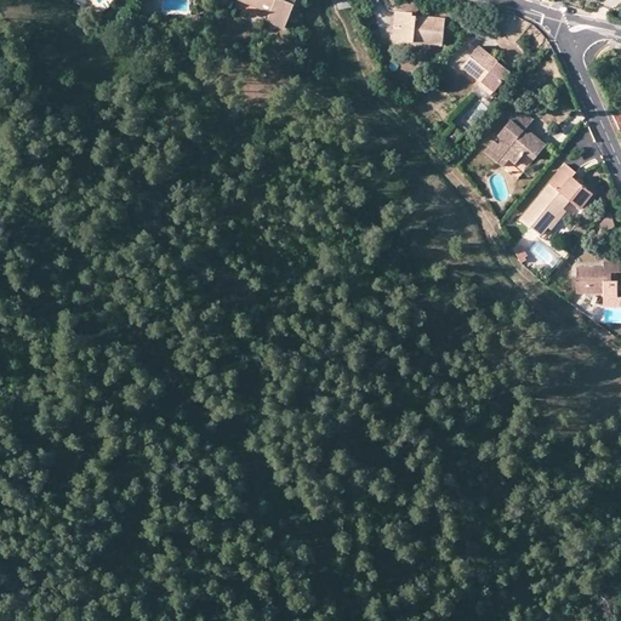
[(153,0),(142,0),(142,12),(153,11),(153,0)]
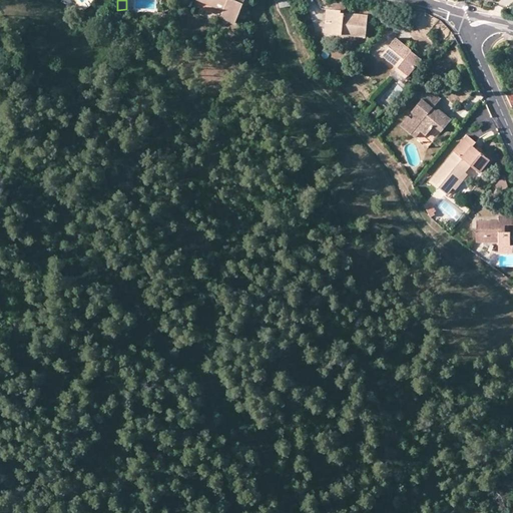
[(193,6),(221,17),(223,12),(196,0),(193,6)]
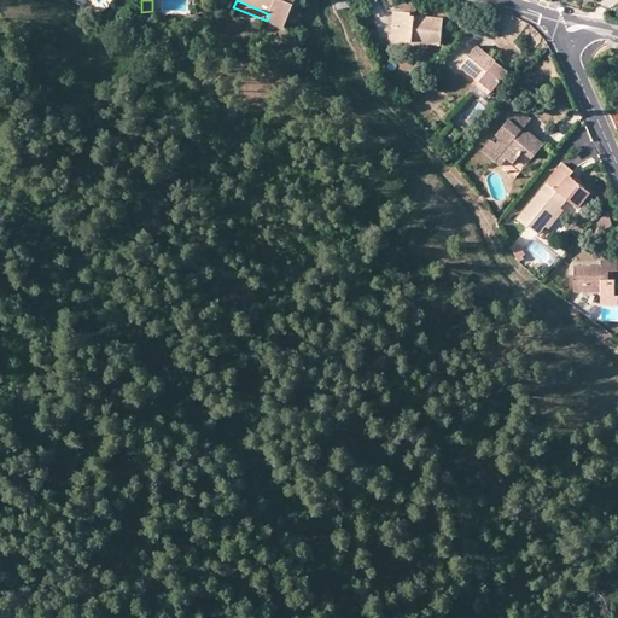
[(235,0),(237,0),(269,15),(267,21),(283,28),(293,0),(235,0)]
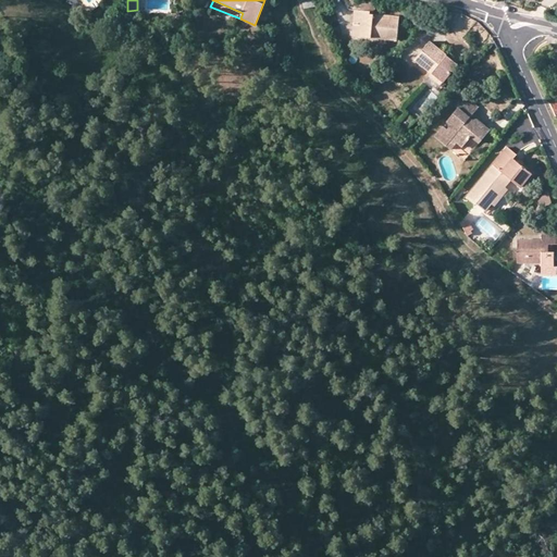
[(375,11),(360,10),(358,35),(397,40),(399,15),(375,13),(375,11)]
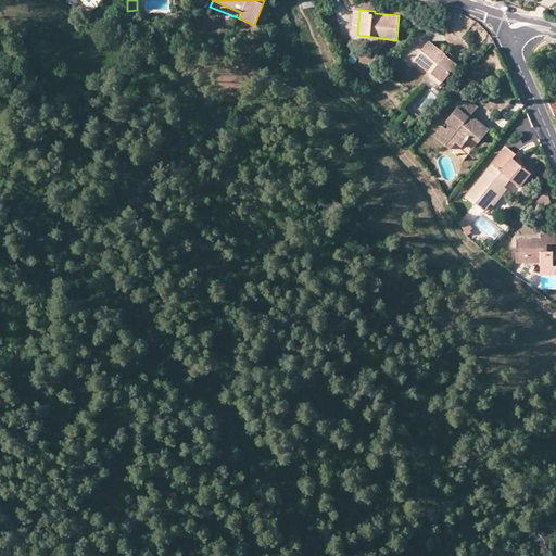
[(457,63),(429,40),(415,60),(441,83),(457,63)]
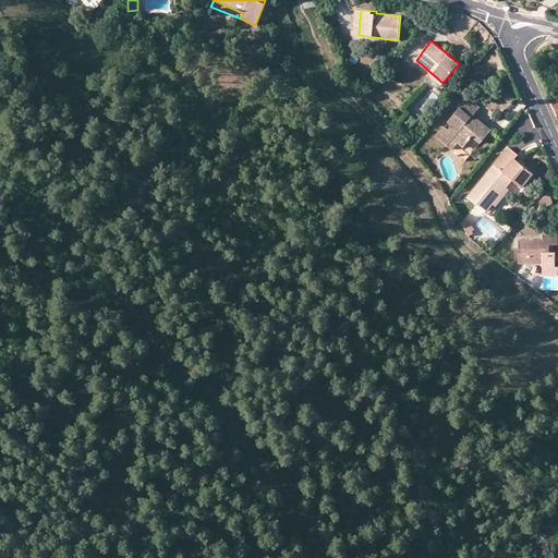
[(480,106),(466,96),(458,107),(460,108),(448,122),(451,125),(448,130),(444,126),(436,136),(452,149),(458,144),(462,148),(472,136),(480,143),(489,131),(472,117),(480,106)]
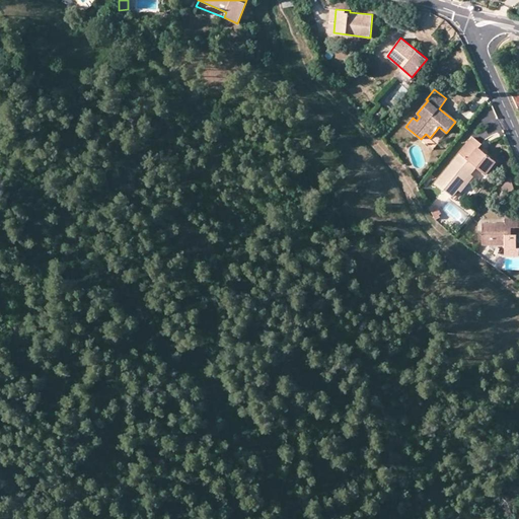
[(386,112),(379,104),(371,115),(378,122),(386,112)]
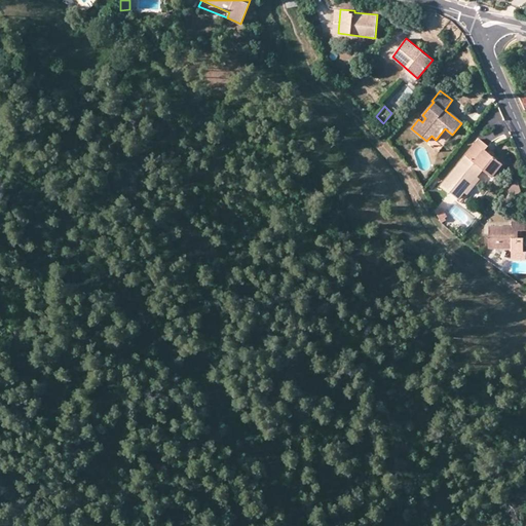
[(488,146),(479,139),(442,185),(459,198),(464,192),(477,177),(483,170),(492,177),(502,164),(485,149),(488,146)]
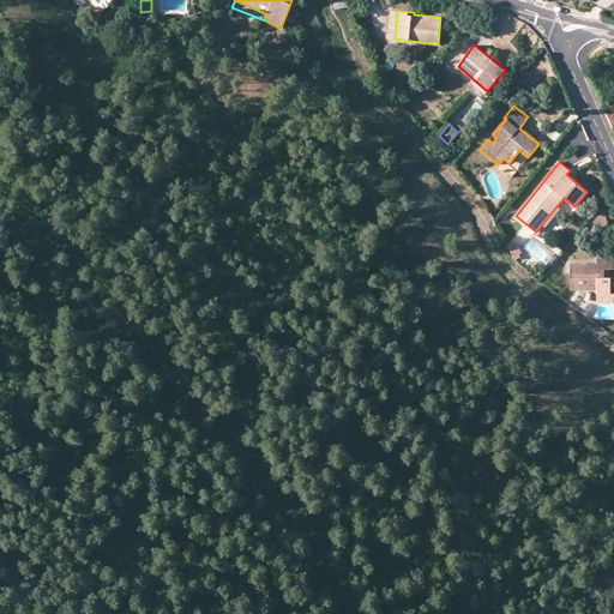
[(560,209),(557,206),(542,224),(546,228),(560,209)]
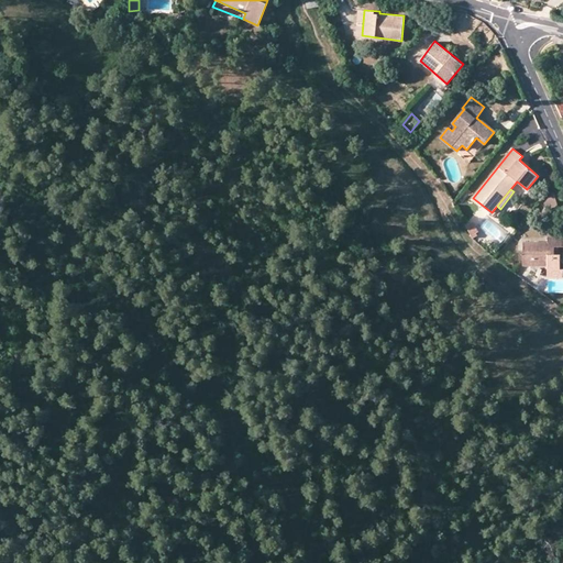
[(477,232),(472,222),(465,225),(473,238),(476,235),(475,233),(477,232)]
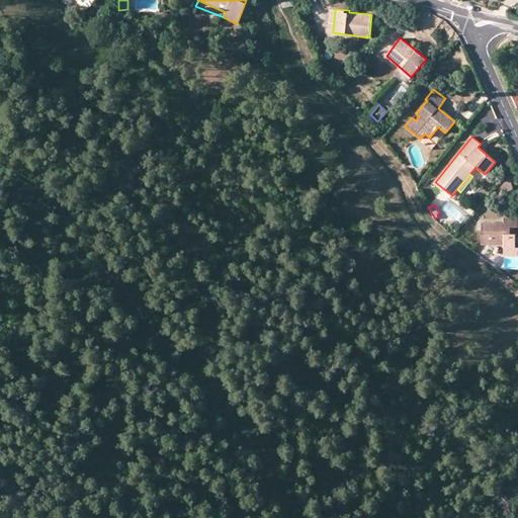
[(504,222),(482,222),(482,245),(488,245),(504,245),(504,248),(514,248),(514,234),(510,235),(510,227),(514,227),(517,226),(517,218),(504,218),(504,222)]
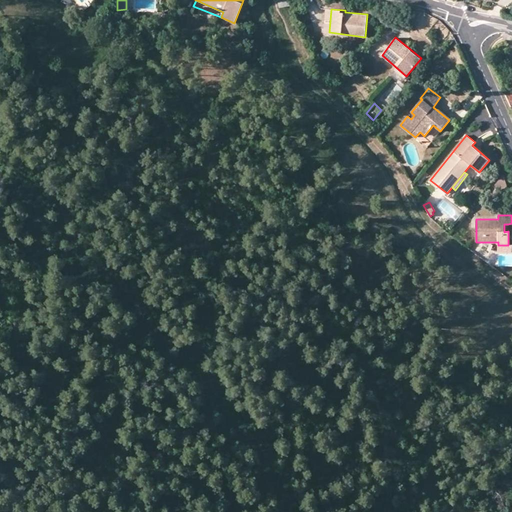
[(498,242),(482,242),(482,245),(494,252),(498,252),(498,245),(498,242)]
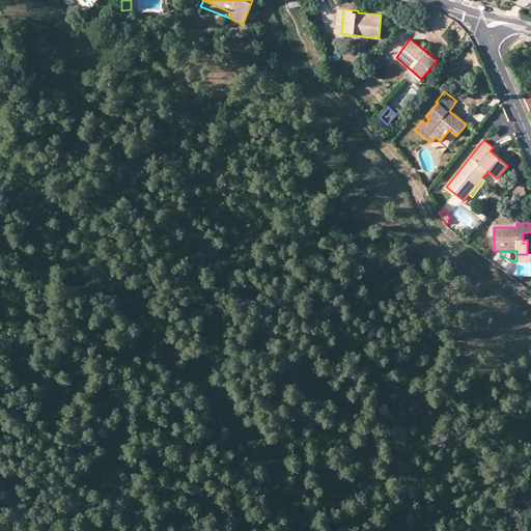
[(530,253),(527,254),(516,254),(516,261),(530,261),(530,253)]
